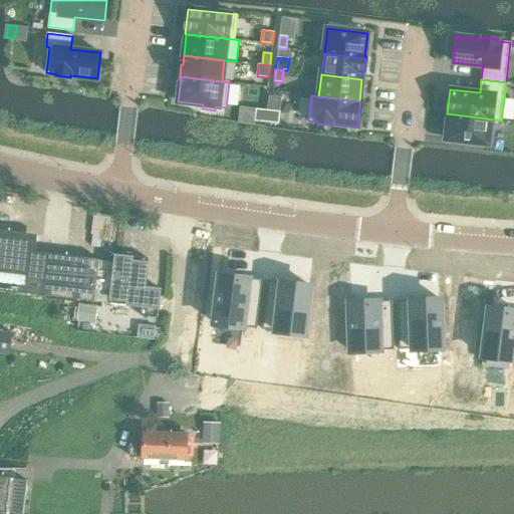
[(255,117),(254,120),(266,121),(268,109),(256,108),(255,117)]
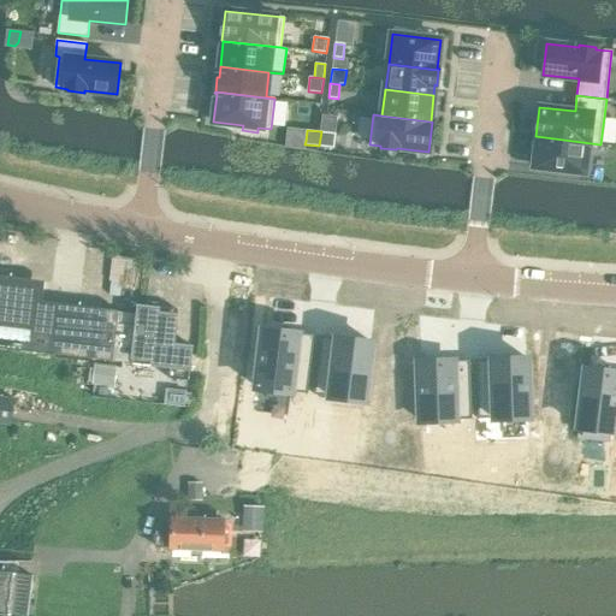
[(321,131),(319,146),(333,148),(333,146),(335,134),(321,131)]
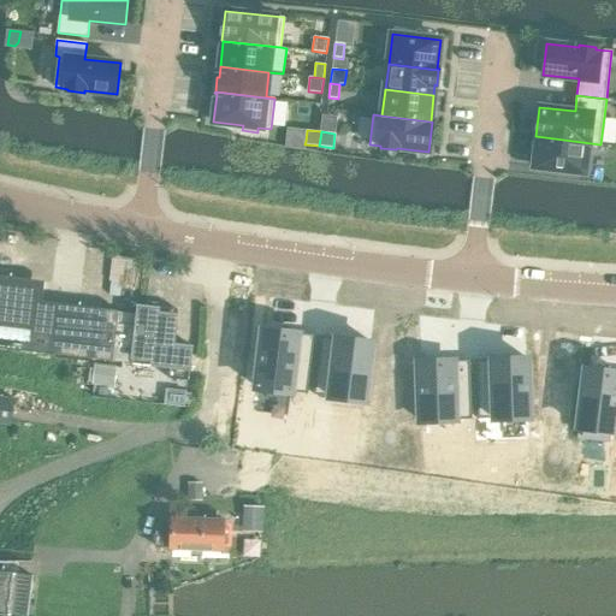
[(537,138),(534,167),(585,173),(588,144),(600,146),(600,144),(535,136),(535,138),(537,138)]
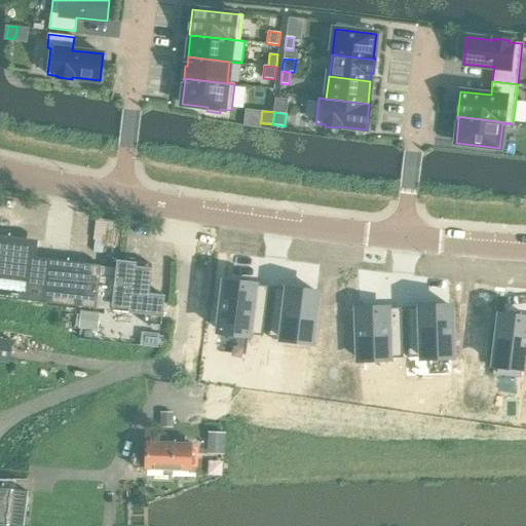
[(0,297),(40,302),(45,302),(97,308),(112,310),(115,292),(101,290),(103,276),(116,278),(118,268),(117,268),(101,266),(101,265),(30,257),(32,245),(0,240),(0,297)]
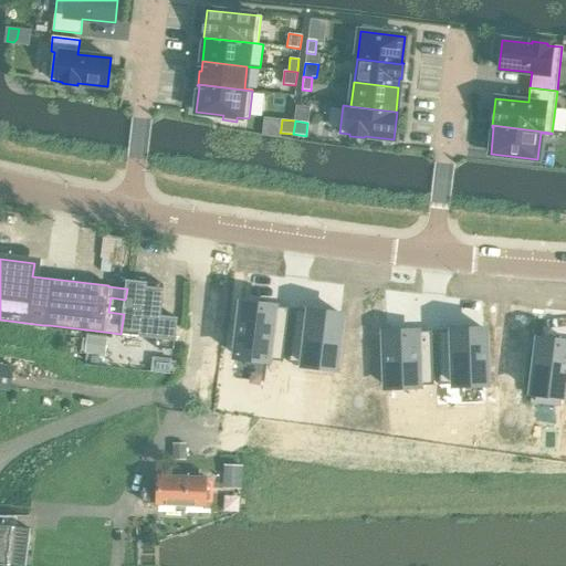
[(111,297),(108,312),(124,314),(121,334),(124,334),(156,338),(155,348),(173,349),(174,339),(176,318),(160,316),(164,286),(164,285),(145,283),(134,282),(127,281),(126,289),(127,289),(125,300),(111,297)]
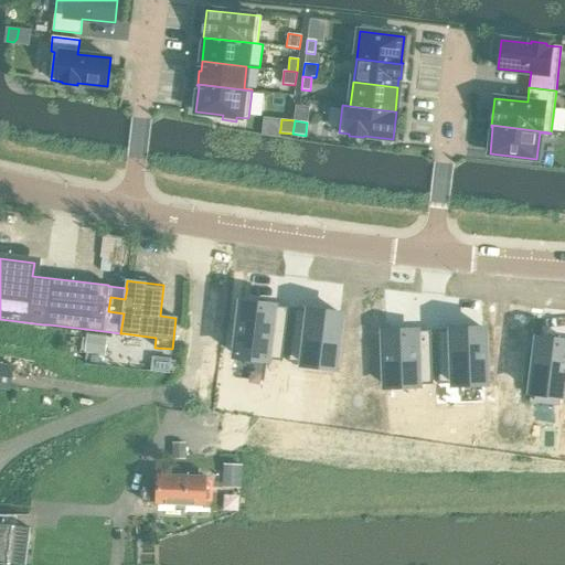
[(236,318),(233,340),(234,340),(236,340),(235,355),(270,360),(283,361),(289,307),(277,306),(262,304),(262,305),(242,302),(240,318),(237,318),(236,318)]
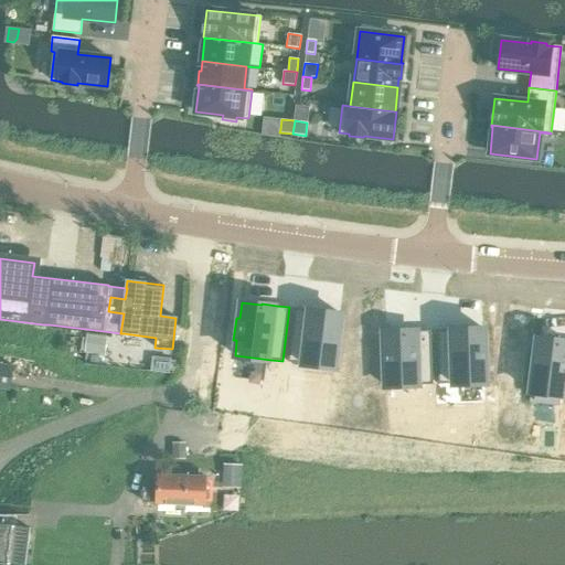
[(295,308),(288,362),(300,363),(336,368),(338,352),(340,352),(341,352),(343,331),(342,331),(340,331),(342,315),(321,312),(321,311),(307,309),(295,308)]
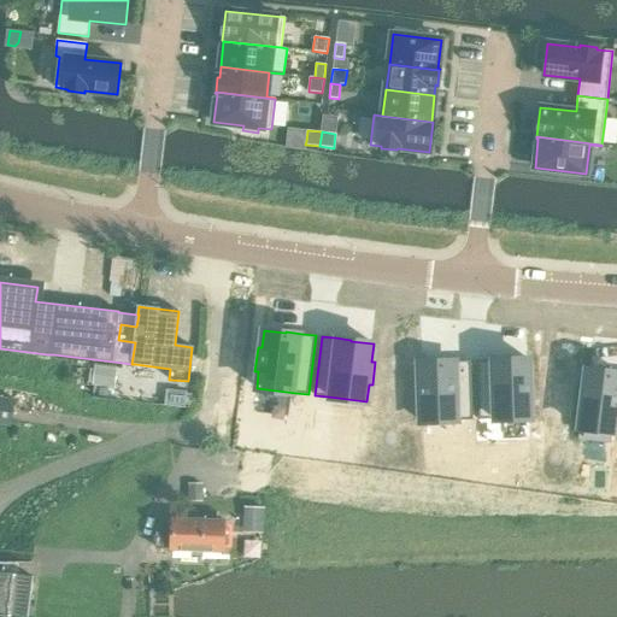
[(491,359),(477,360),(479,419),(492,419),(493,419),(493,423),(494,436),(528,435),(528,422),(528,418),(532,418),(530,401),(533,400),(534,400),(534,377),(533,377),(530,377),(529,359),(527,359),(506,360),(506,359),(491,359)]
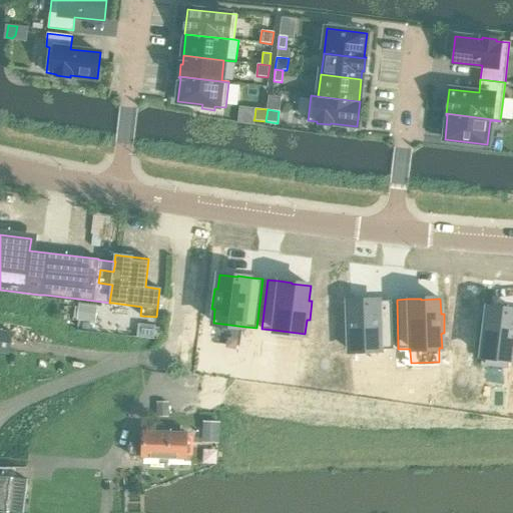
[(346,317),(346,337),(347,337),(349,336),(350,351),(382,349),(393,349),(392,300),(381,300),(367,301),(367,302),(348,302),(349,317),(346,317)]
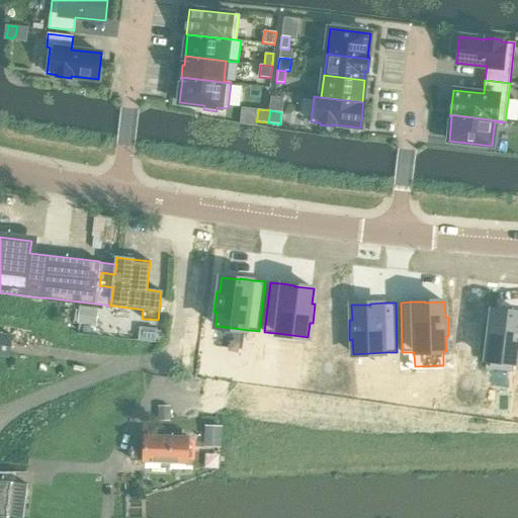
[(80,307),(78,322),(93,325),(95,309),(80,307)]
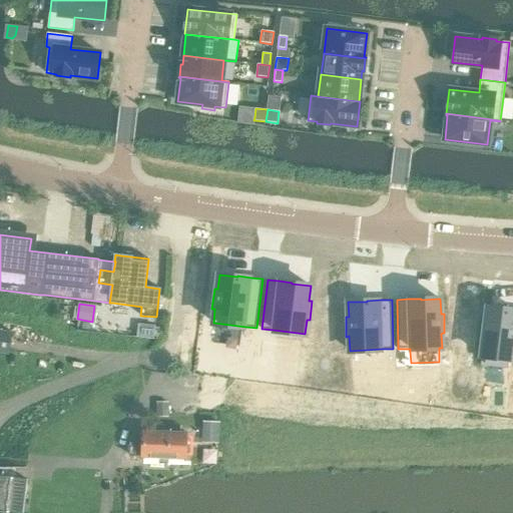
[(483,322),(480,341),(481,341),(483,342),(482,356),(512,359),(512,310),(506,309),(506,310),(487,308),(486,322),(484,322),(483,322)]
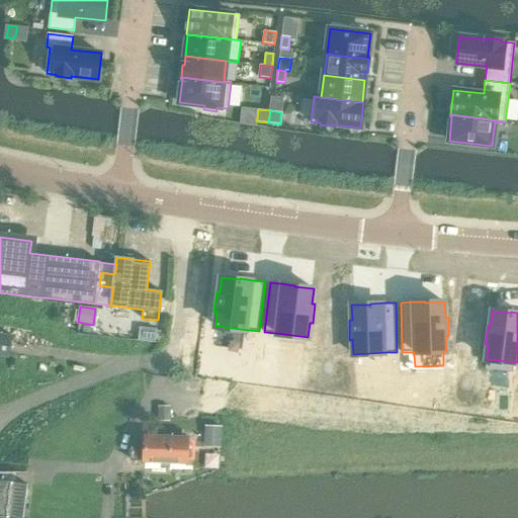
[(0,355),(9,357),(9,356),(13,335),(0,332),(0,355)]
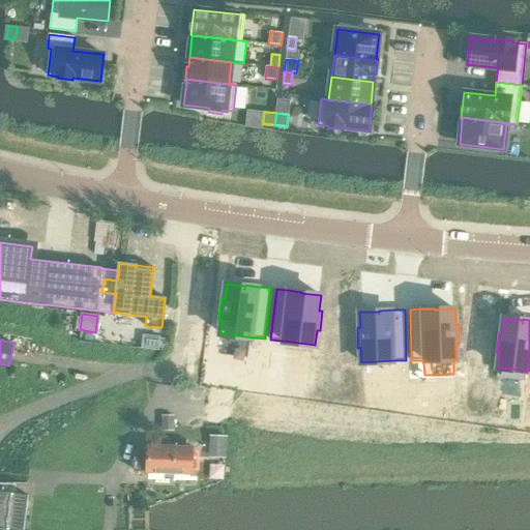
[(263,380),(261,394),(277,396),(280,382),(263,380)]
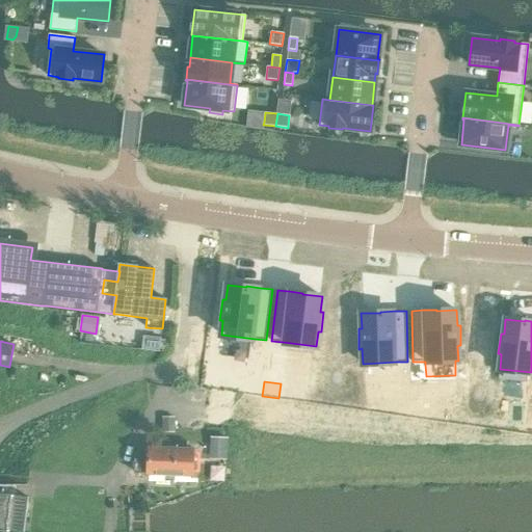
[(221,394),(219,406),(234,407),(235,396),(221,394)]
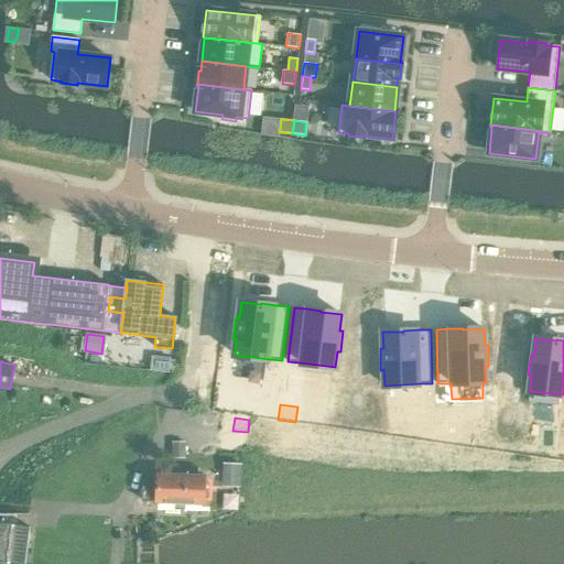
[(434,423),(423,423),(424,434),(435,434),(434,423)]
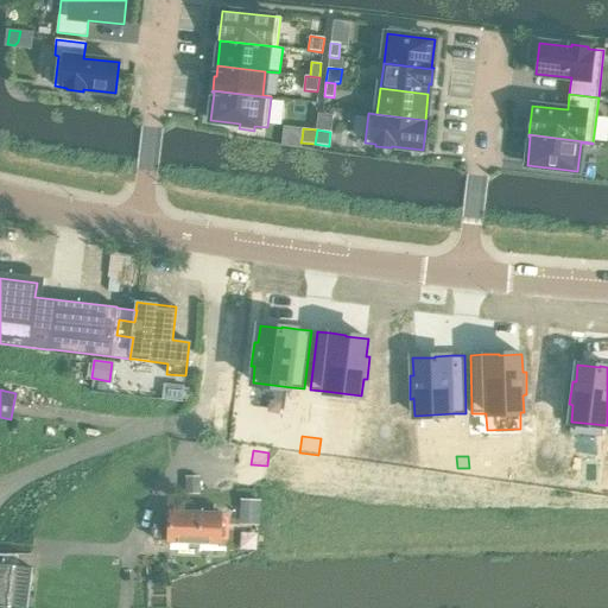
[(241,500),(239,525),(259,526),(260,501),(241,500)]
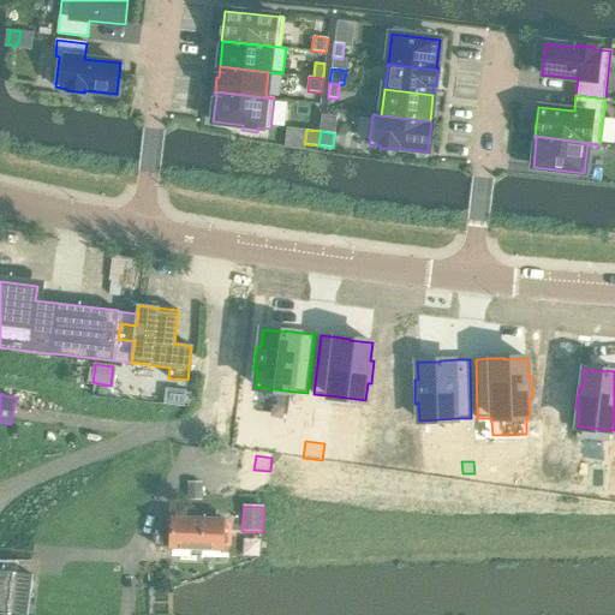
[(172,547),(172,548),(224,550),(225,519),(173,517),(173,531),(157,531),(157,545),(172,547)]
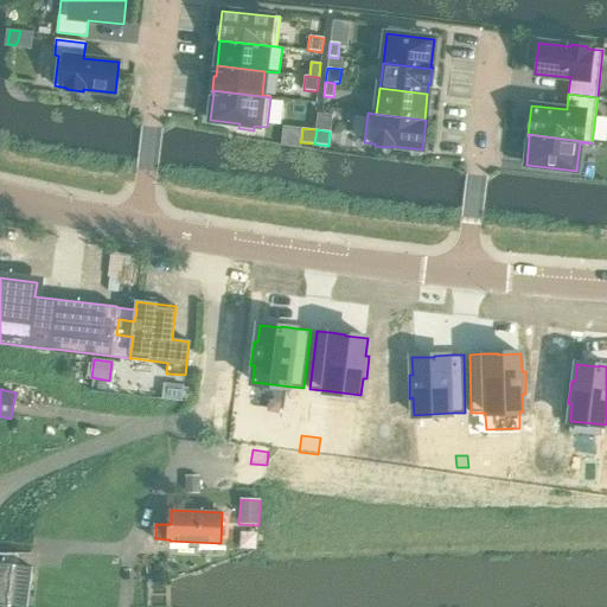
[(0,563),(0,606),(6,606),(11,606),(12,606),(16,606),(26,606),(30,586),(32,569),(18,567),(18,566),(0,563)]
